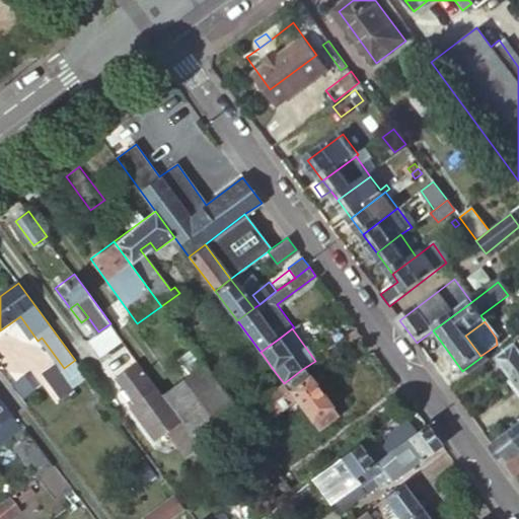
[(518,374),(518,346),(502,359),(515,378),(518,374)]
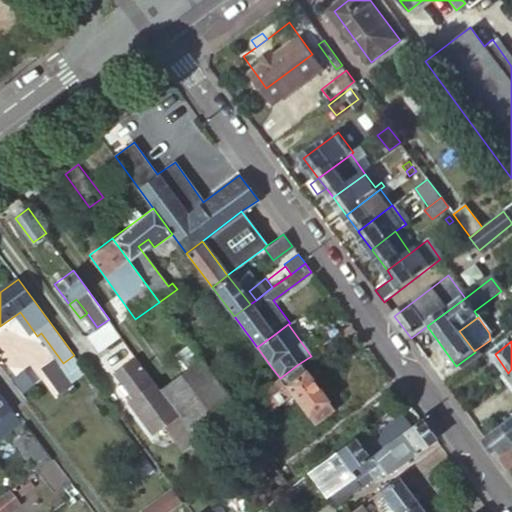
[(73,380),(86,371),(74,355),(63,363),(61,365),(73,380)]
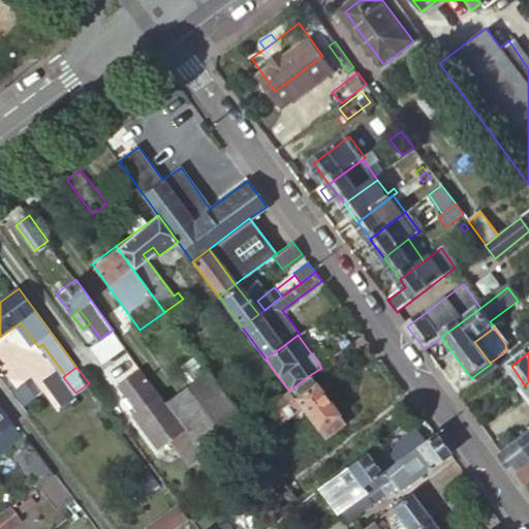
[(170,438),(185,428),(184,426),(180,419),(164,400),(141,367),(118,383),(137,409),(132,413),(158,447),(170,438)]
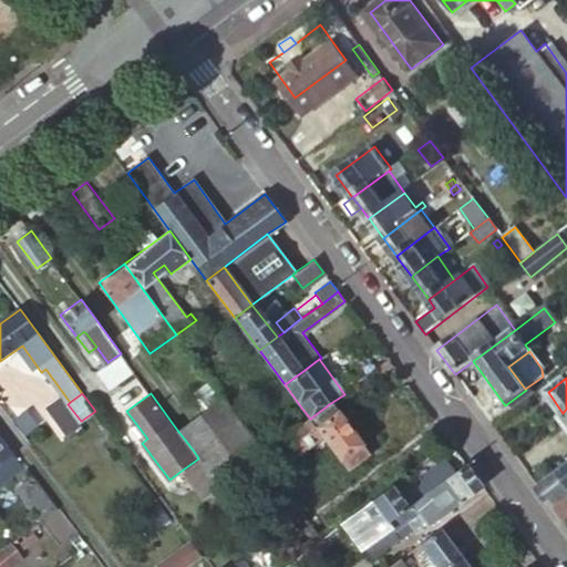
[(83,426),(81,421),(68,404),(62,397),(48,408),(69,436),(83,426)]
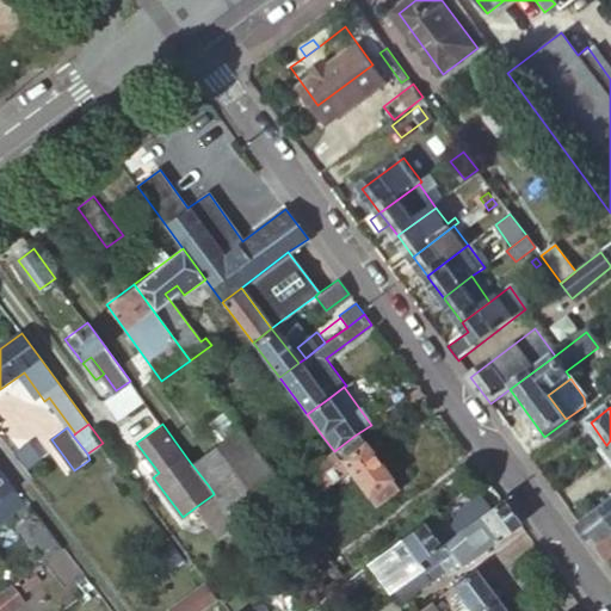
[(208,485),(213,492),(260,456),(239,427),(190,462),(208,485)]
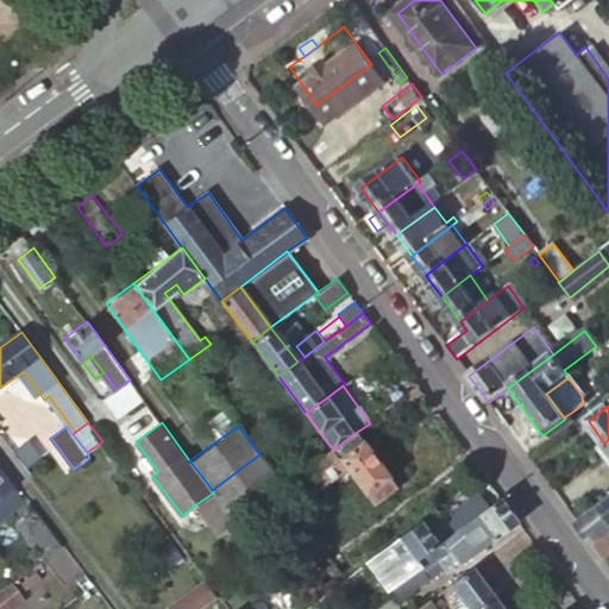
[(321,458),(284,484),(302,509),(327,491),(324,485),(349,468),(375,503),(397,487),(357,432),(353,434),(333,450),(321,458)]
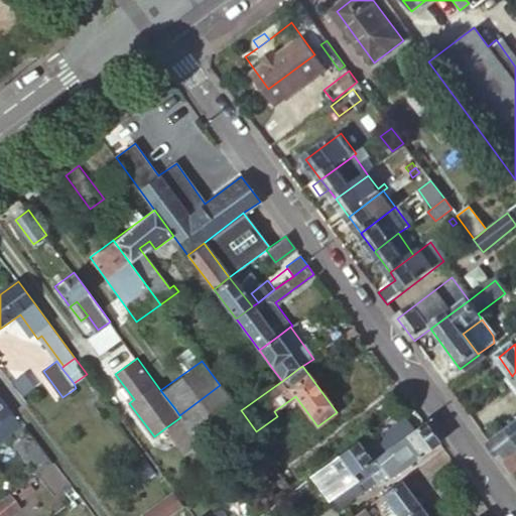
[(282,381),(274,371),(265,379),(272,388),(282,381)]
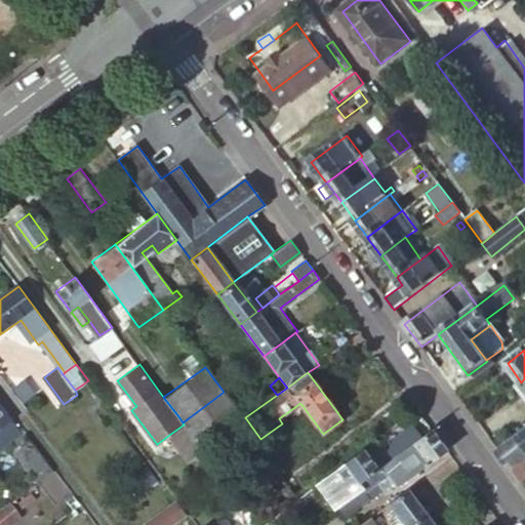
[(524,378),(521,382),(516,387),(524,398),(524,378)]
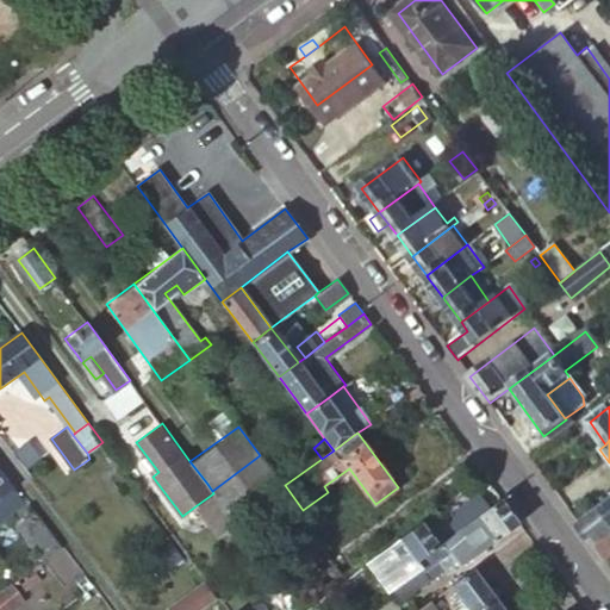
[(213,493),(235,522),(282,487),(260,455),(212,491),(213,493)]
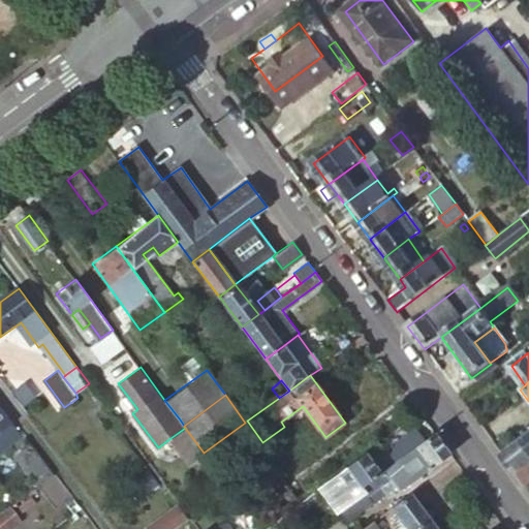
[(0,455),(26,436),(0,402),(0,455)]
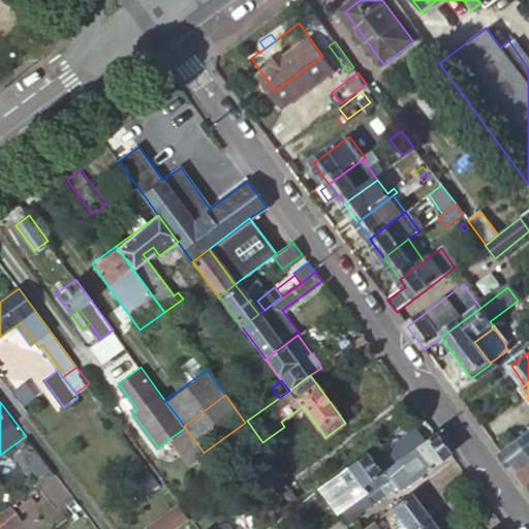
[(204,453),(185,428),(170,438),(190,465),(205,454),(204,453)]
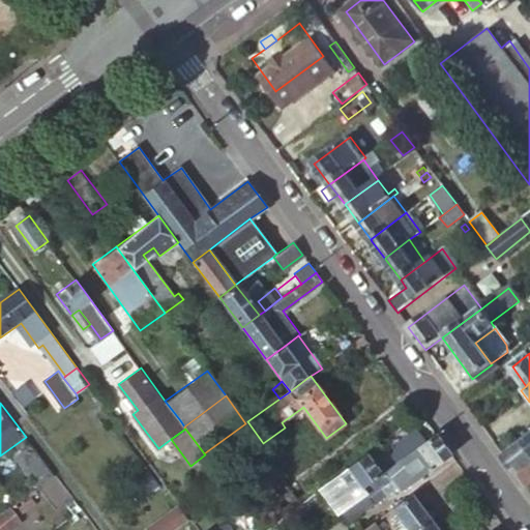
[(408,454),(423,442),(417,433),(392,452),(400,463),(408,454)]
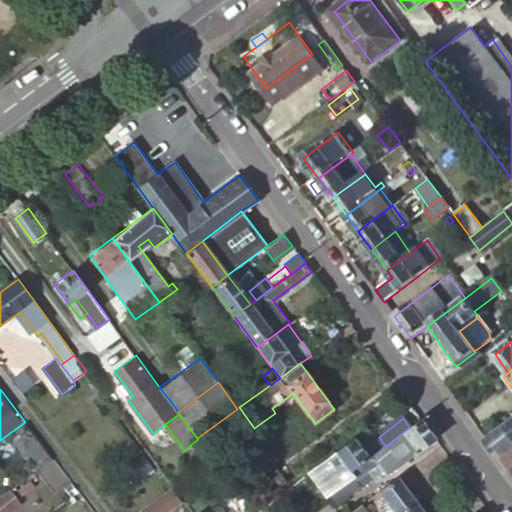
[(386,476),(435,440),(420,420),(409,427),(394,439),(386,447),(373,458),(386,476)]
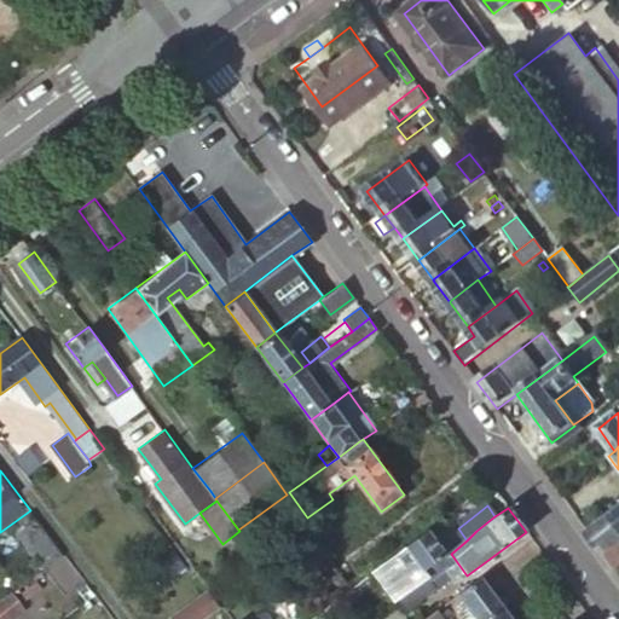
[(618,521),(612,513),(588,531),(614,566),(618,562),(618,521)]
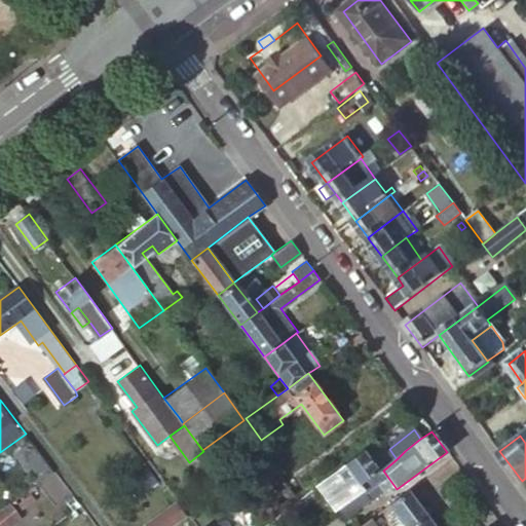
[(380,474),(366,454),(325,483),(343,508),(368,490),(374,486),(383,479),(380,474)]
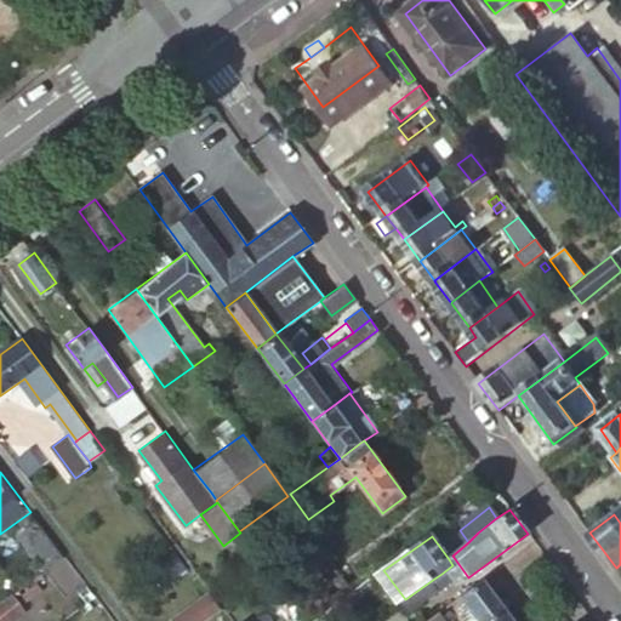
[(187,560),(178,550),(167,559),(176,569),(187,560)]
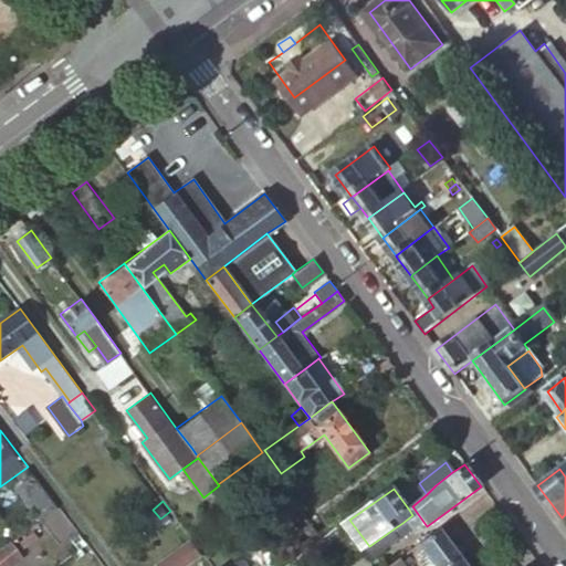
[(408,531),(402,523),(396,527),(401,535),(408,531)]
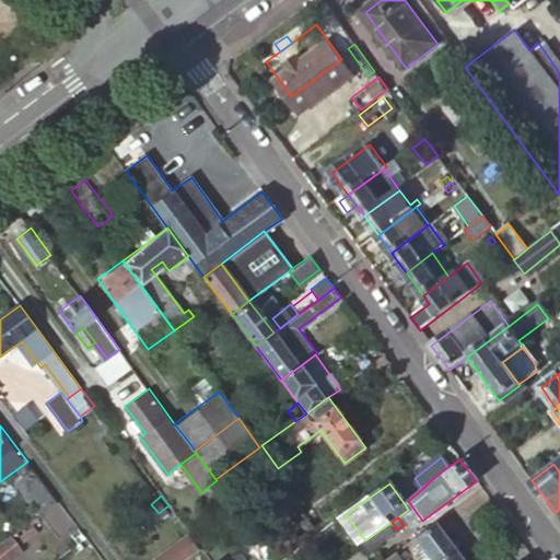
[(438,559),(454,548),(434,522),(411,538),(424,556),(427,559),(438,559)]
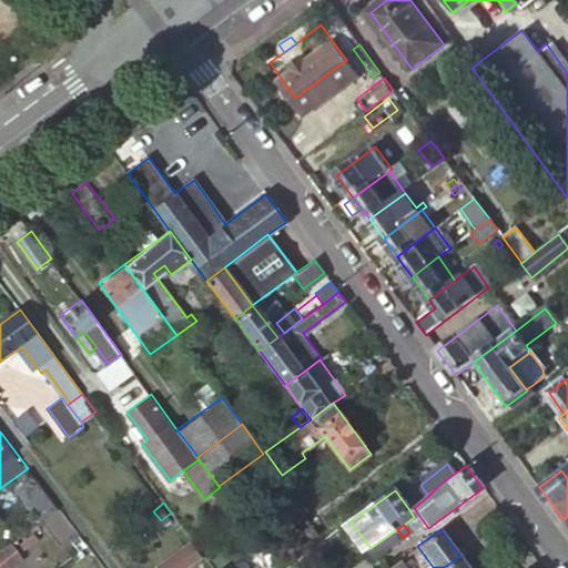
[(180,567),(199,555),(189,541),(156,566),(156,567),(180,567)]
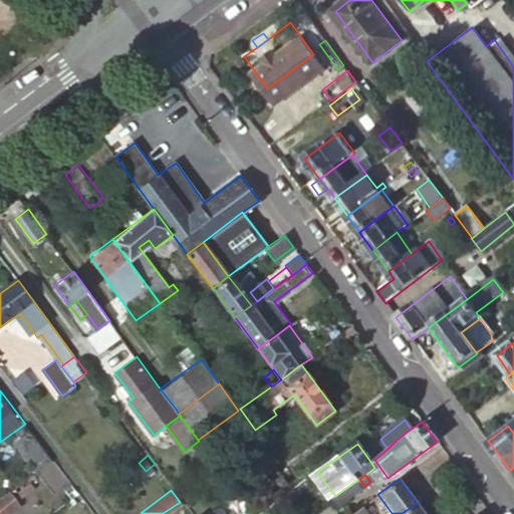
[(22,504),(12,491),(0,499),(0,500),(10,513),(22,504)]
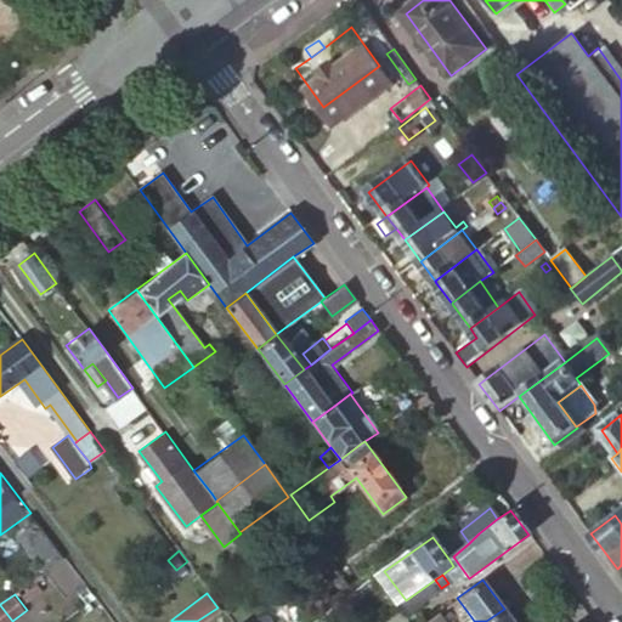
[(0,605),(0,621),(10,621),(12,621),(0,605)]
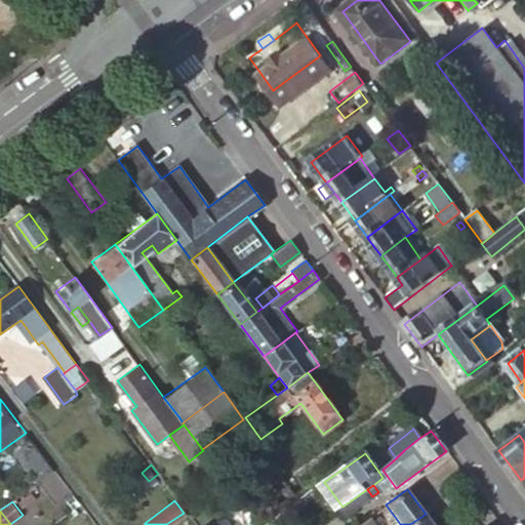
[(433,524),(426,514),(410,524),(433,524)]
